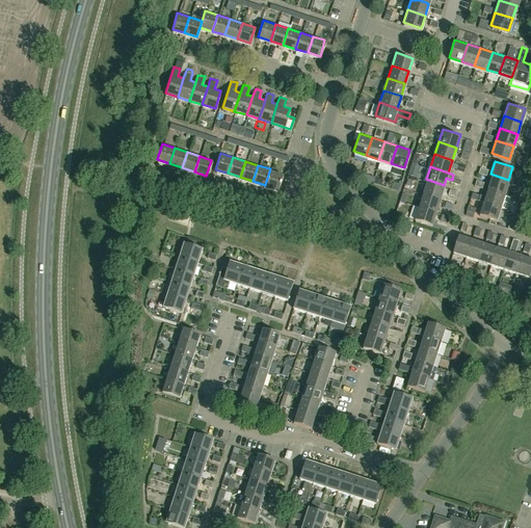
[(283,173),(270,168),(265,185),(277,189),(283,173)]
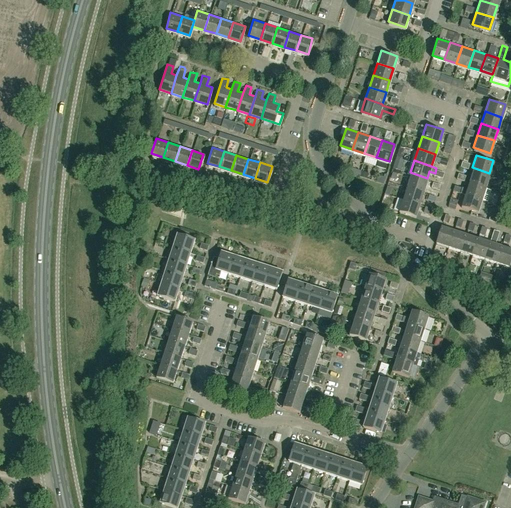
[(485,185),(489,173),(472,167),(468,179),(485,185)]
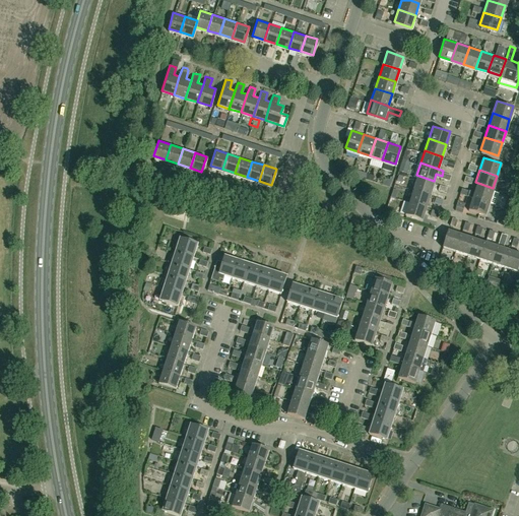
[(430,193),(434,181),(416,175),(412,187),(430,193)]
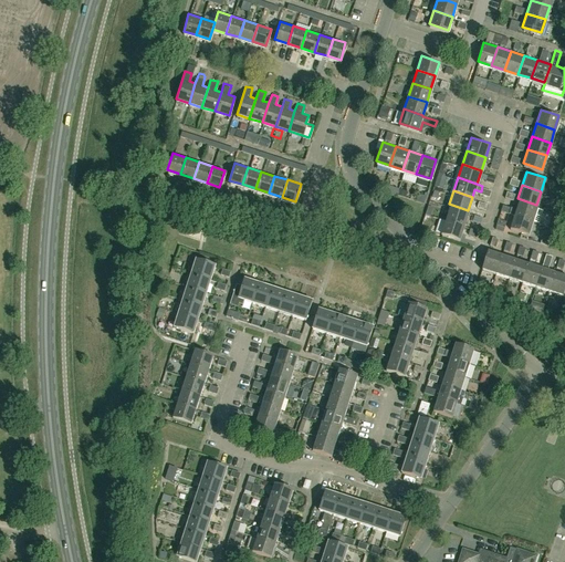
[(542,207),(536,205),(518,198),(515,206),(510,204),(508,209),(513,211),(539,220),(542,207)]
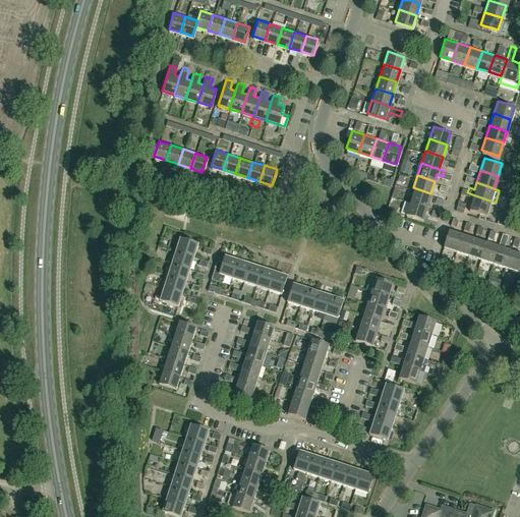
[(426,206),(430,193),(413,187),(409,199),(426,206)]
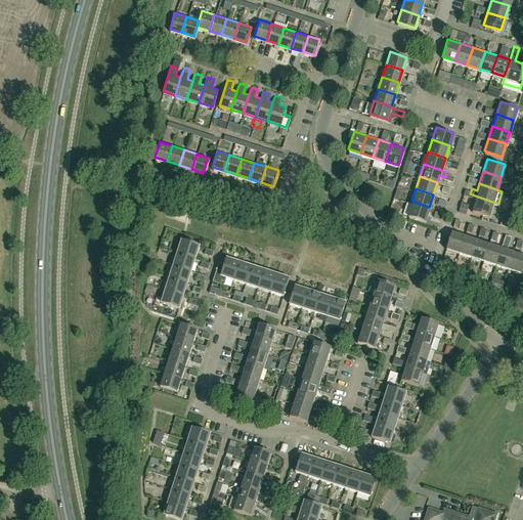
[(388,205),(405,211),(409,201),(391,195),(388,205)]
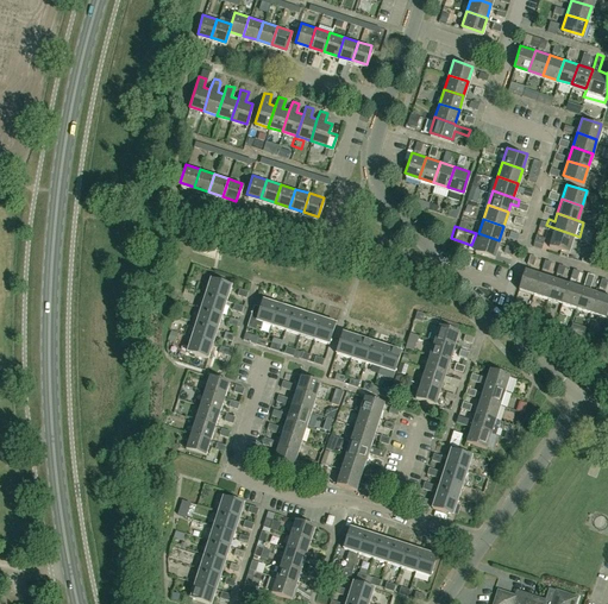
[(568,249),(572,234),(578,237),(580,237),(552,227),(547,243),(568,249)]
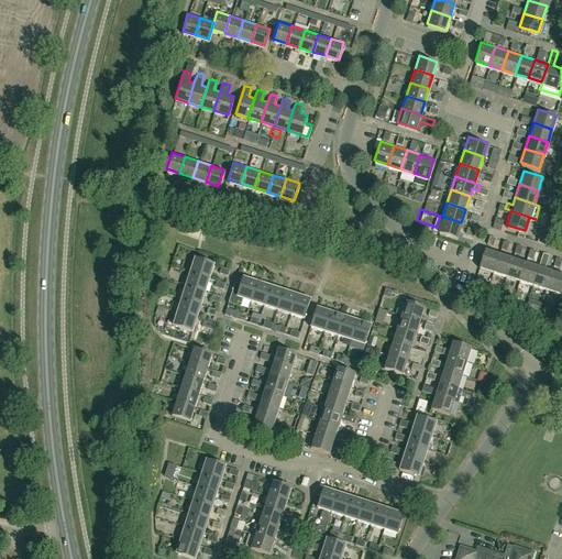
[(456,236),(461,222),(442,216),(438,229),(456,236)]
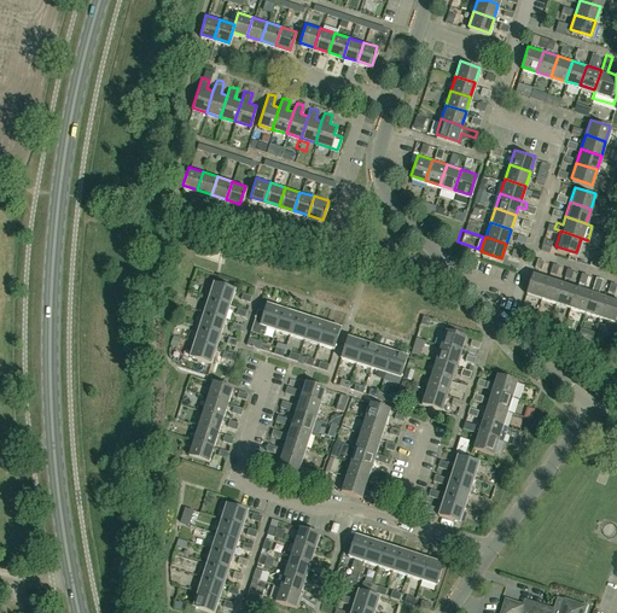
[(540,295),(547,275),(531,270),(525,290),(540,295)]
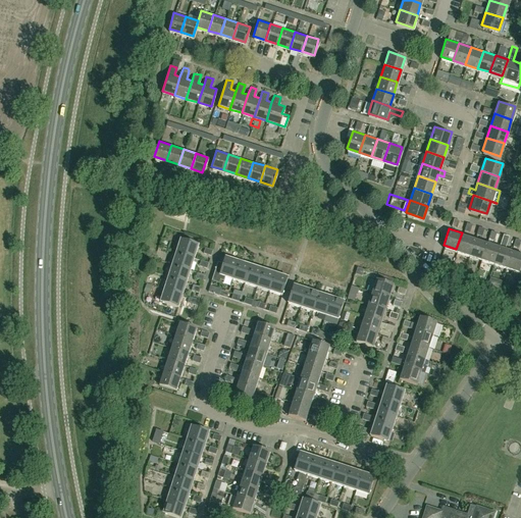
[(492,261),(505,265),(510,248),(503,246),(503,244),(504,244),(505,240),(507,232),(503,231),(500,239),(499,244),(492,261)]
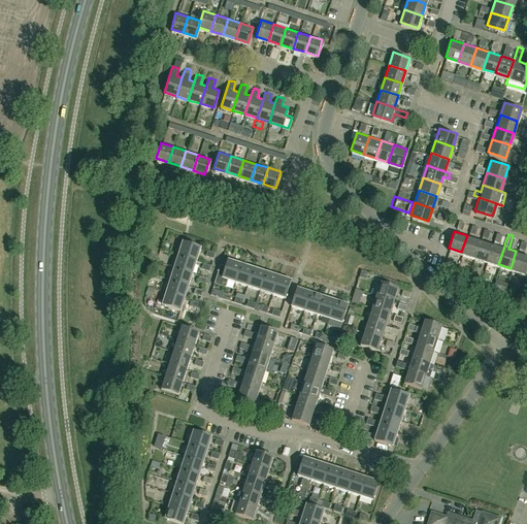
[(473,256),(480,239),(467,235),(461,252),(473,256)]
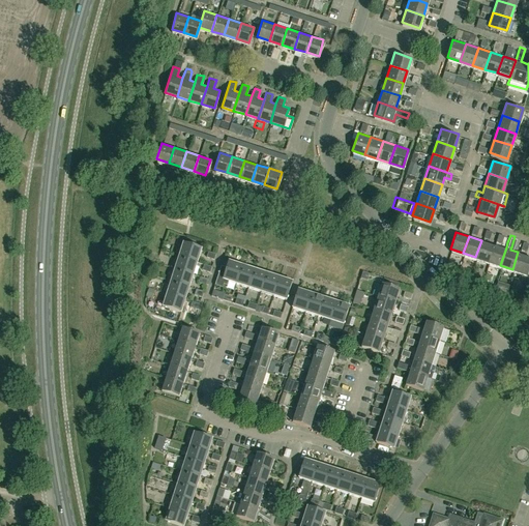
[(488,261),(494,244),(481,240),(475,257),(488,261)]
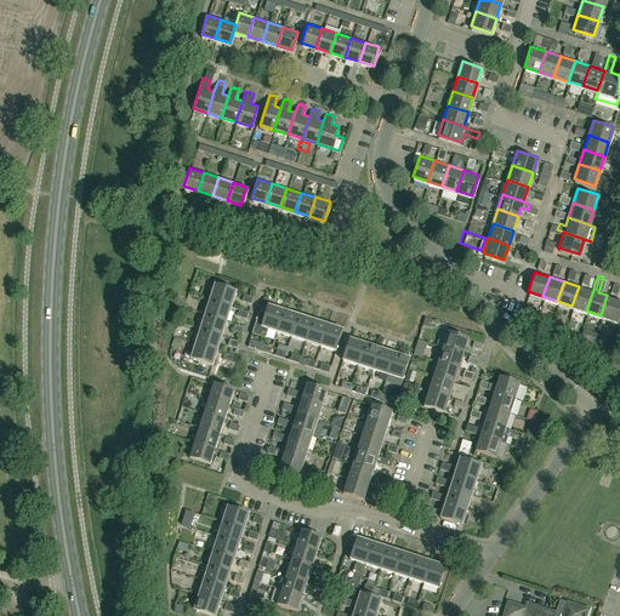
[(215,283),(210,297),(231,303),(235,289),(215,283)]
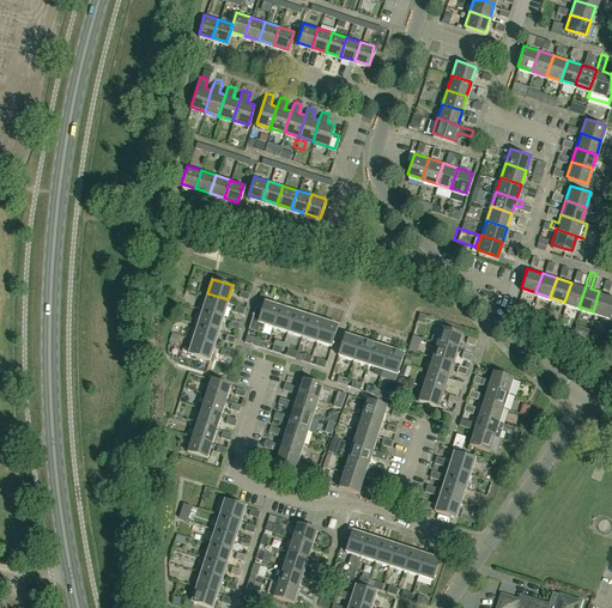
[(579,306),(586,286),(571,283),(564,302),(579,306)]
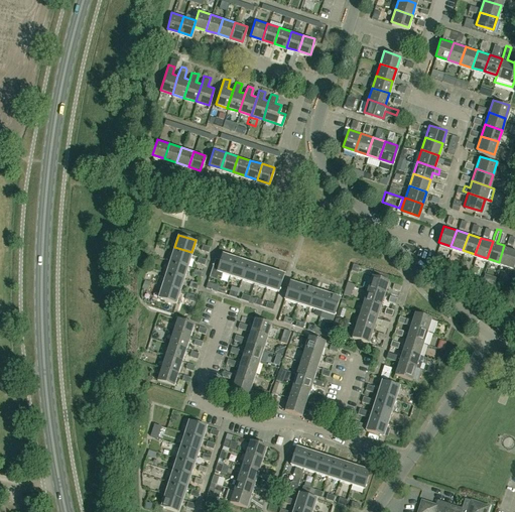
[(514,254),(514,248),(504,245),(499,262),(512,266),(514,254)]
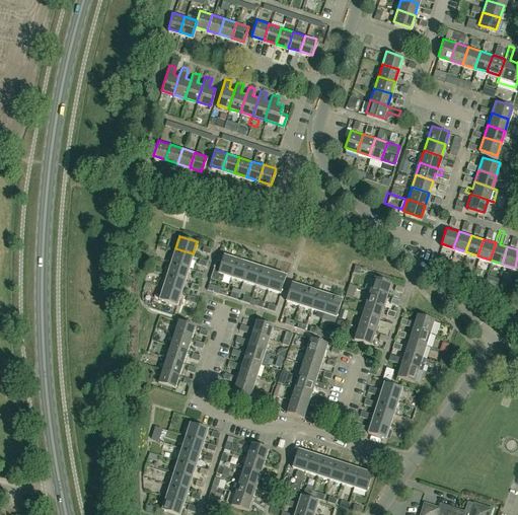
[(189,267),(193,253),(175,248),(171,261),(189,267)]
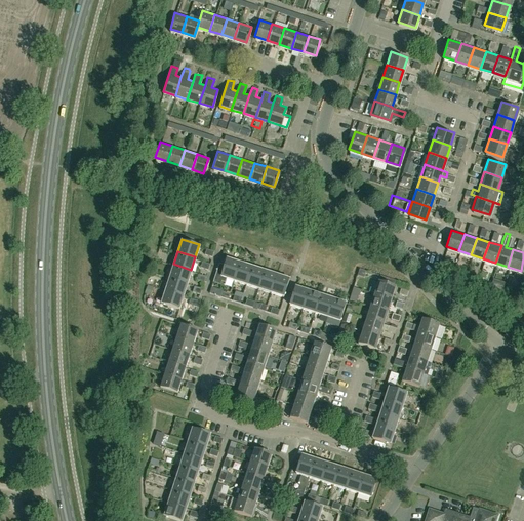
[(233,278),(239,261),(227,256),(224,267),(219,266),(217,273),(233,278)]
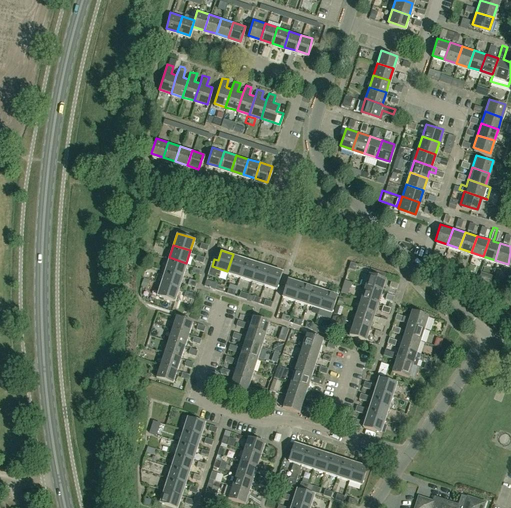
[(240,275),(245,258),(233,254),(227,271),(240,275)]
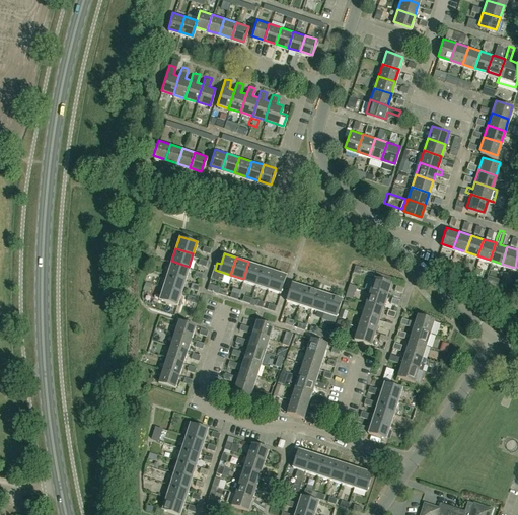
[(185,279),(189,267),(171,261),(167,273),(185,279)]
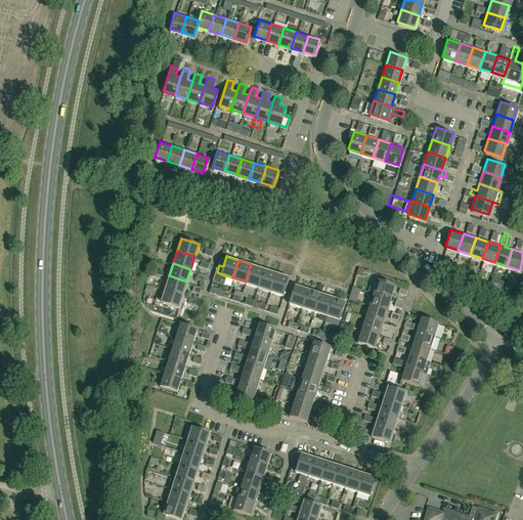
[(258,286),(263,268),(251,264),(246,282),(258,286)]
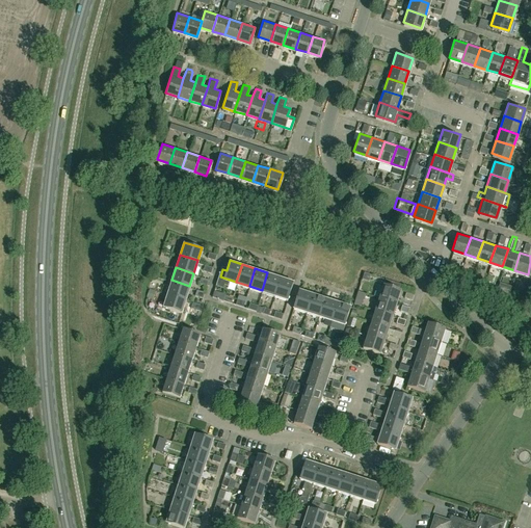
[(274,294),(280,276),(267,272),(262,290),(274,294)]
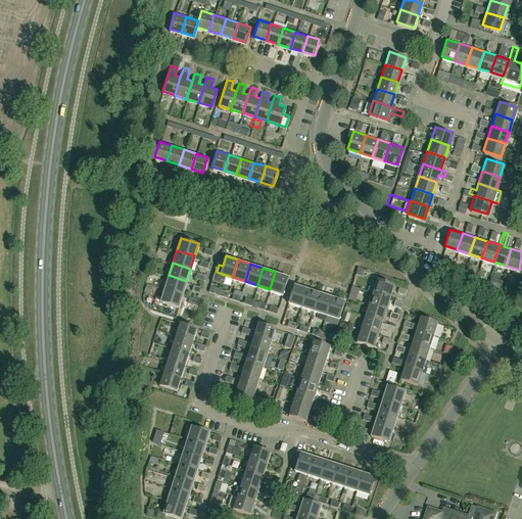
[(287,275),(275,272),(270,289),(282,293),(287,275)]
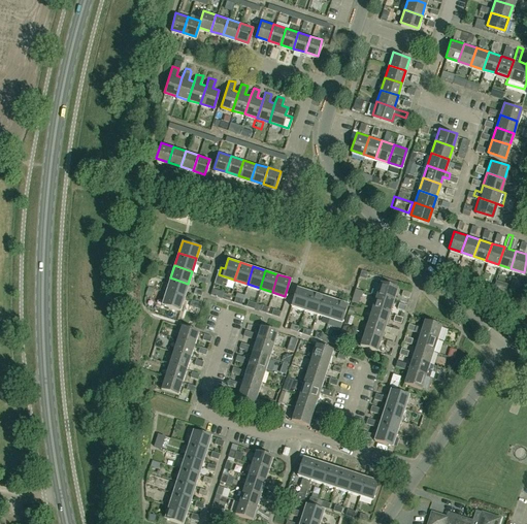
[(184,296),(188,284),(170,277),(166,290),(184,296)]
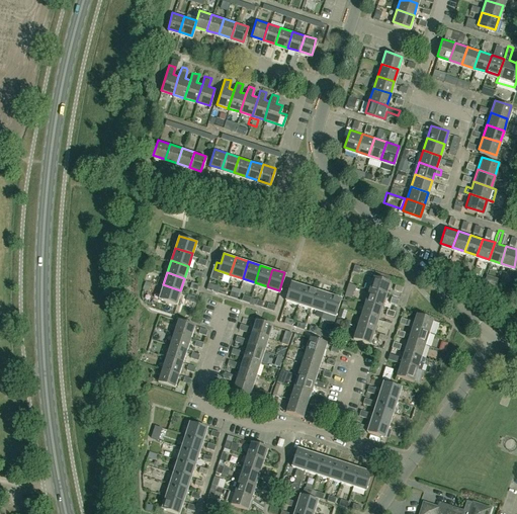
[(372,275),(368,288),(385,293),(389,281),(372,275)]
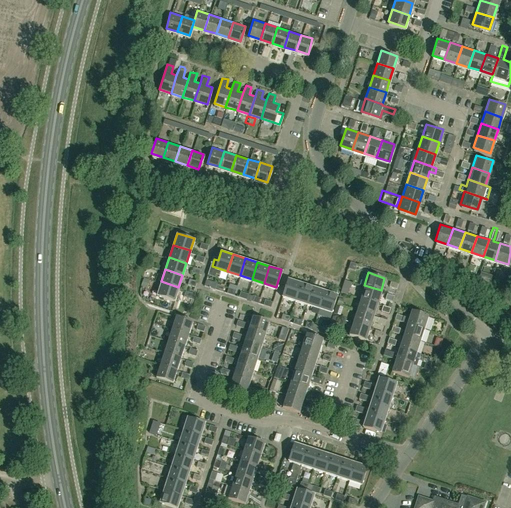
[(223,284),(216,282),(215,282),(216,280),(206,277),(204,283),(221,289),(223,284)]
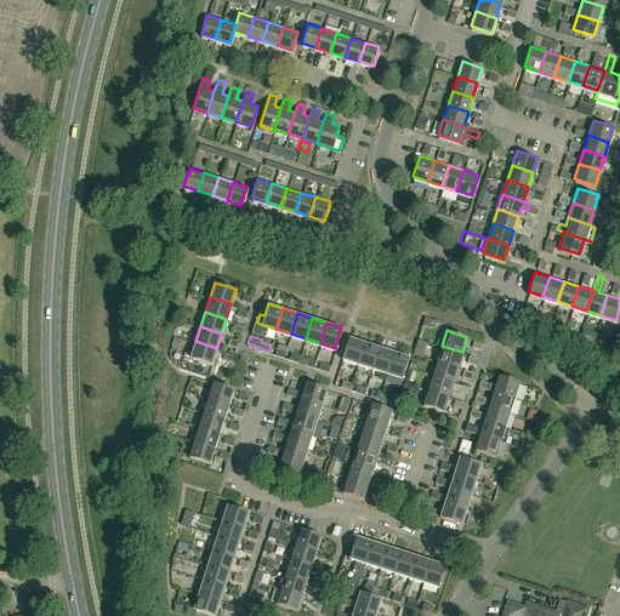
[(357,363),(364,342),(348,337),(342,358),(357,363)]
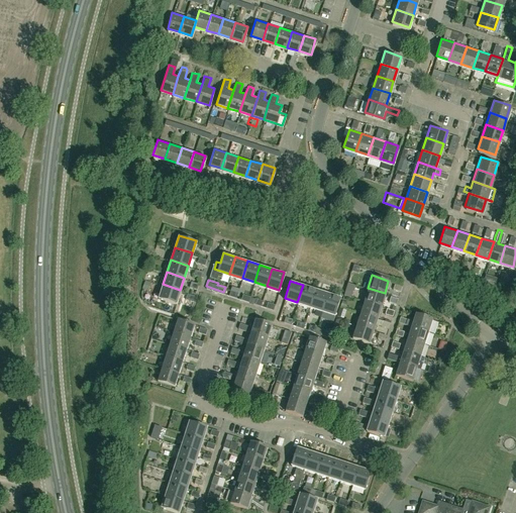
[(176,302),(180,290),(163,284),(160,297),(176,302)]
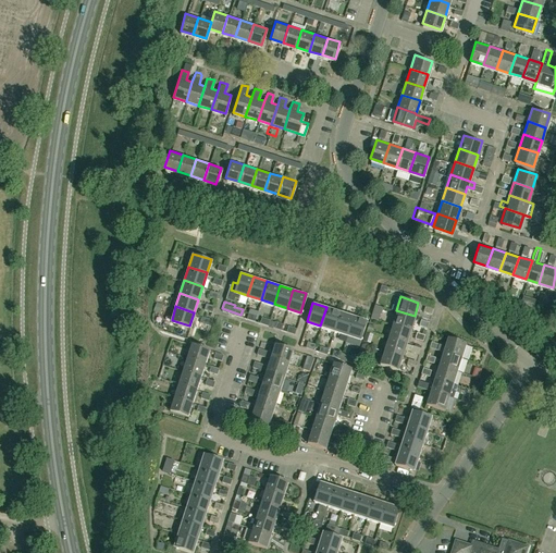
[(333,329),(340,311),(326,307),(320,326),(333,329)]
